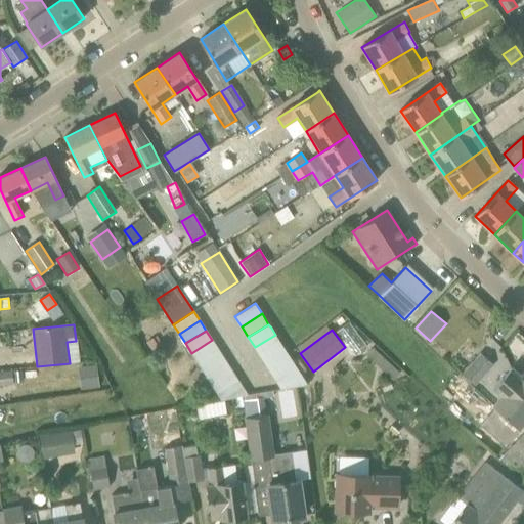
[(255,347),(261,358),(281,345),(275,335),(255,347)]
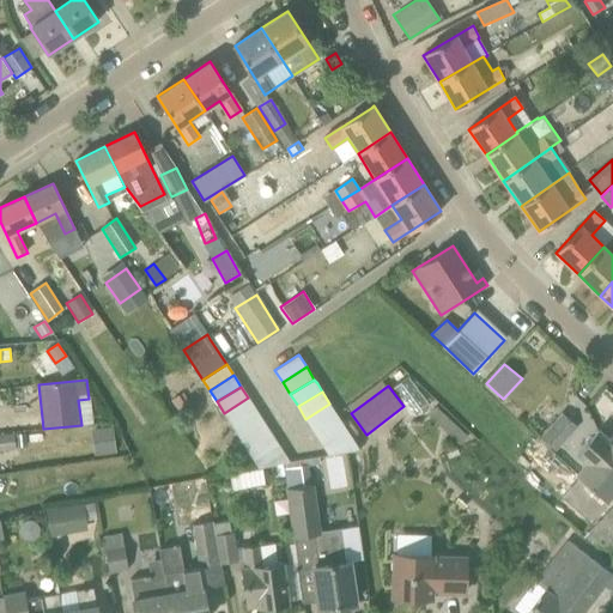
[(231,424),(255,408),(248,398),(224,413),(231,424)]
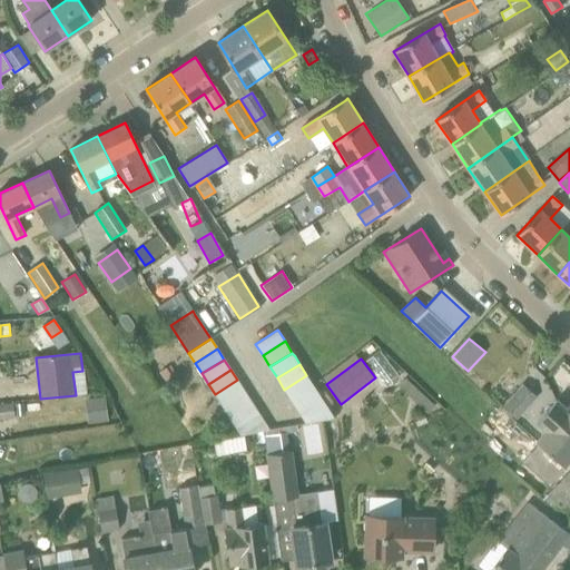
[(314,386),(308,377),(306,375),(284,390),(292,401),(314,386)]
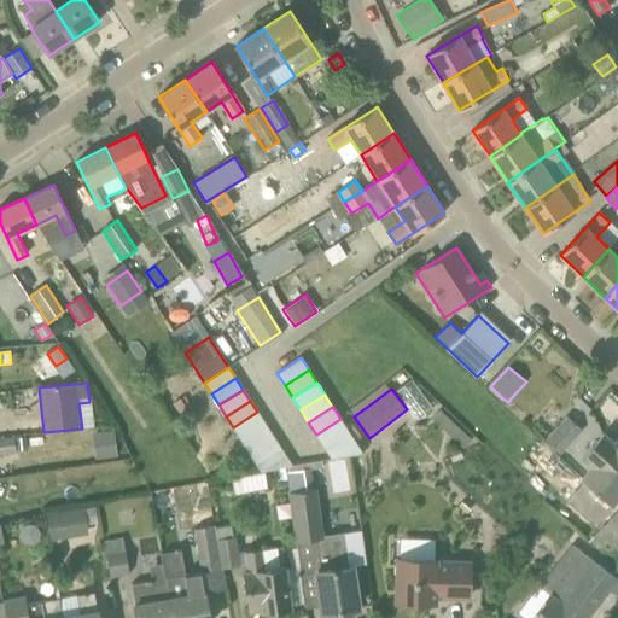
[(473,442),(450,420),(442,410),(432,419),(465,450),(473,442)]
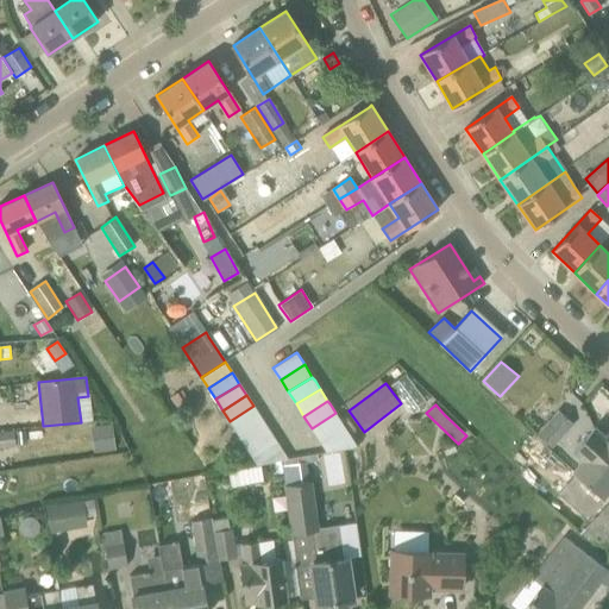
[(237,432),(261,418),(253,406),(230,421),(237,432)]
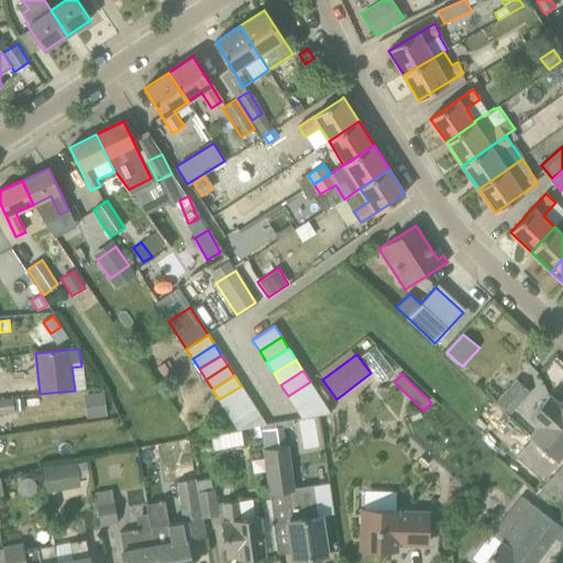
[(510,415),(530,393),(516,379),(497,401),(510,415)]
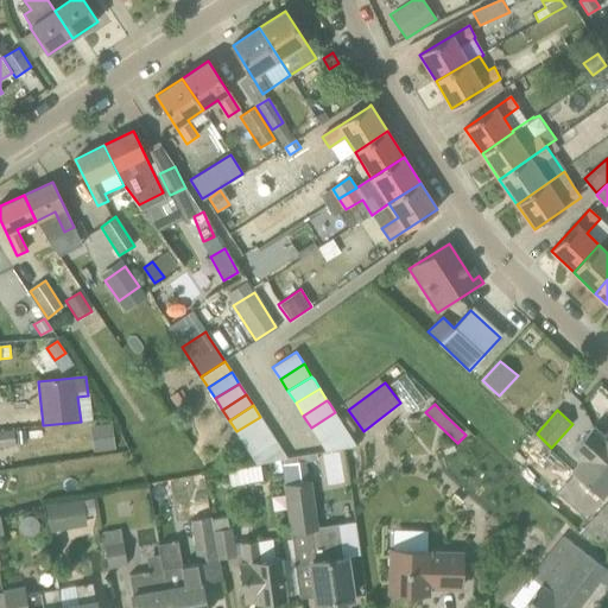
[(311,428),(318,439),(342,424),(335,412),(311,428)]
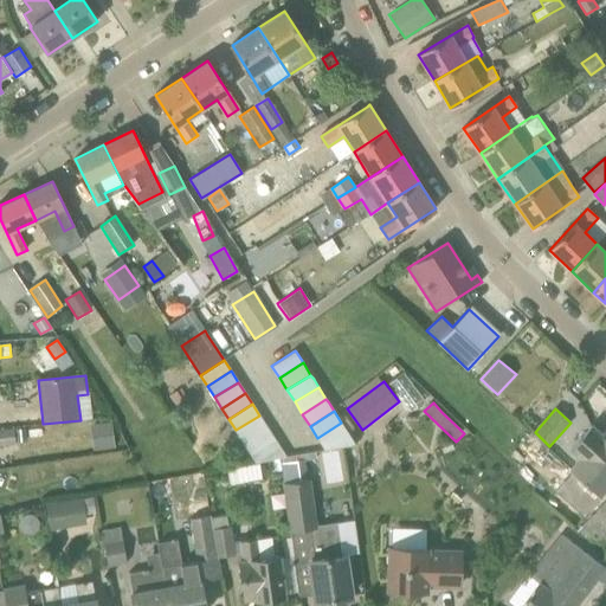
[(243,440),(266,426),(259,416),(236,430),(243,440)]
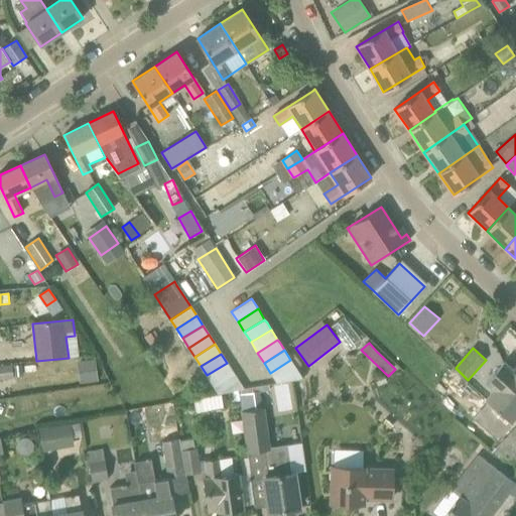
[(95,359),(77,362),(80,383),(98,381),(95,359)]
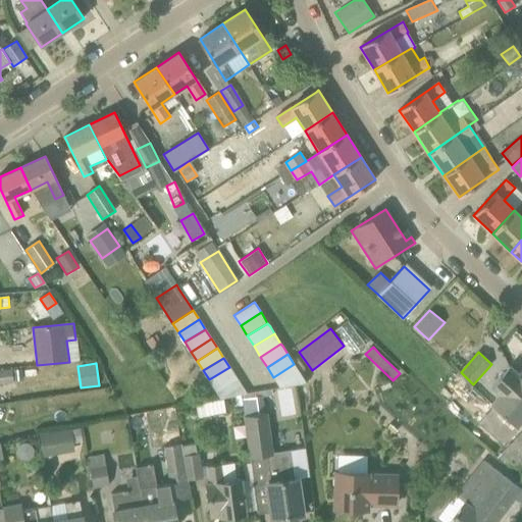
[(306,382),(294,364),(273,377),(280,387),(306,382)]
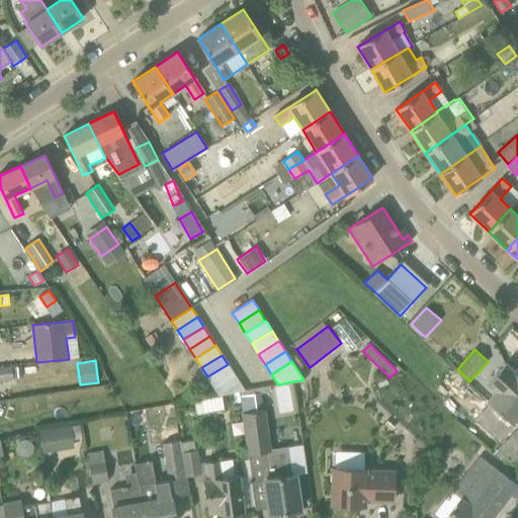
[(486,384),(495,393),(487,401),(500,413),(517,393),(517,366),(514,371),(506,363),(486,384)]
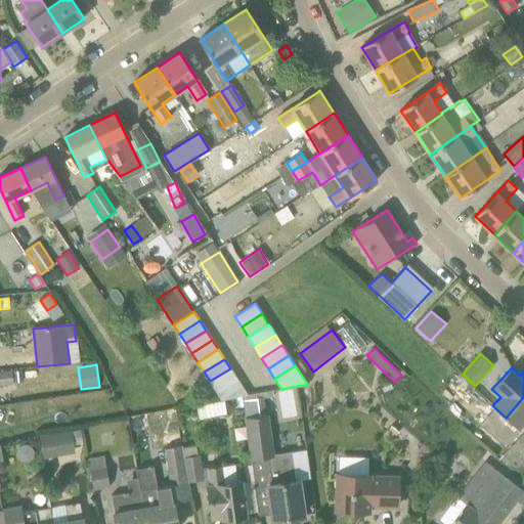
[(216,391),(235,378),(230,368),(210,381),(216,391)]
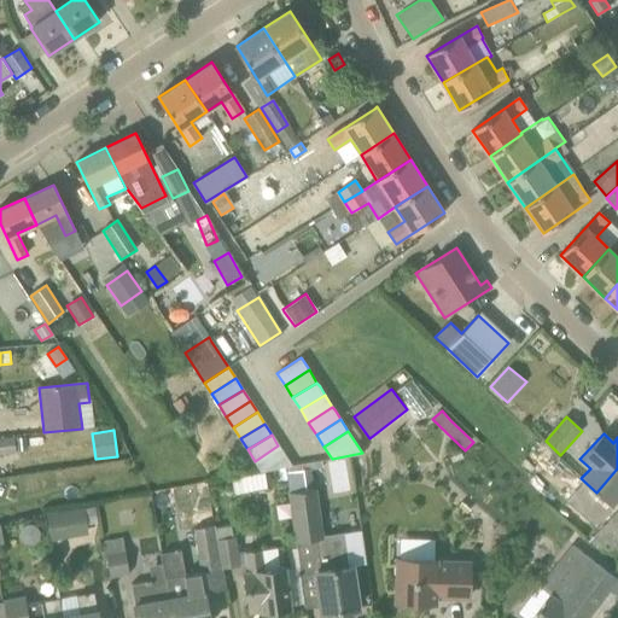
[(0,438),(0,454),(16,453),(16,452),(15,437),(0,438)]
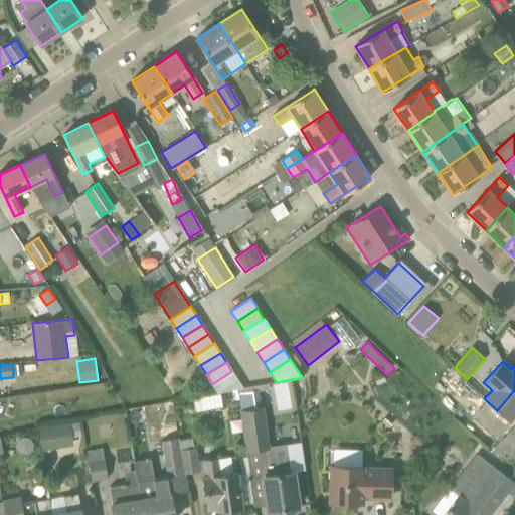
[(12,364),(13,376),(23,375),(21,364),(12,364)]
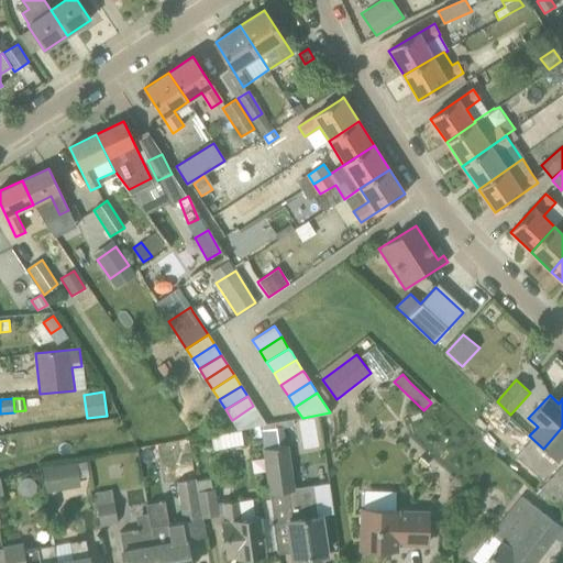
[(265,424),(253,406),(232,420),(239,430),(265,424)]
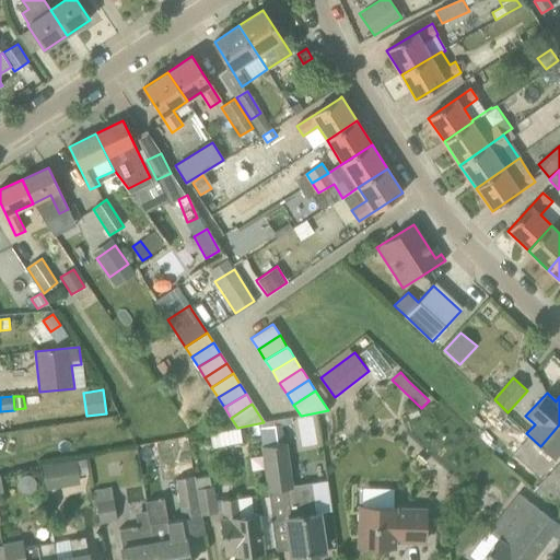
[(281,424),(260,428),(259,429),(260,435),(263,446),(284,443),(281,424)]
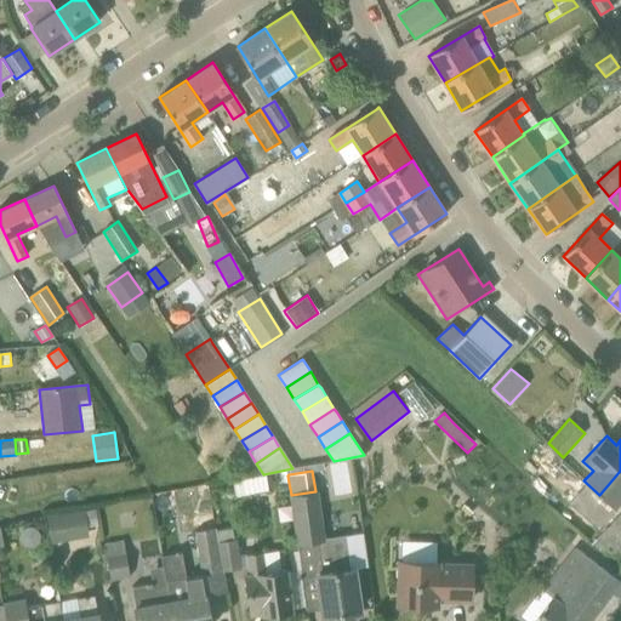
[(613,508),(620,499),(620,471),(599,495),(613,508)]
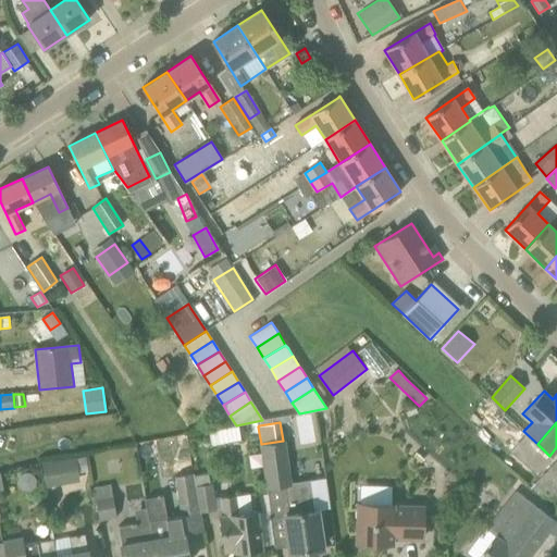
[(213,443),(242,438),(240,426),(212,430),(213,443)]
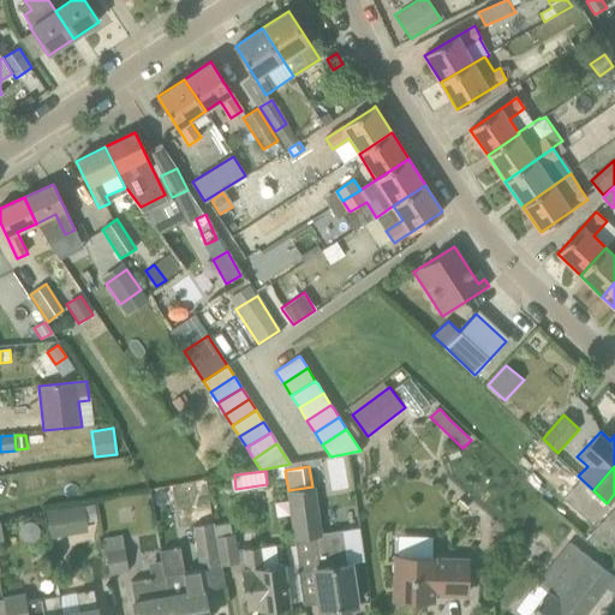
[(294,539),(300,572),(314,569),(321,610),(338,608),(339,611),(352,610),(352,608),(359,607),(353,562),(346,562),(342,531),(322,535),(314,487),(312,487),(288,490),(287,490),(293,539),(294,539)]
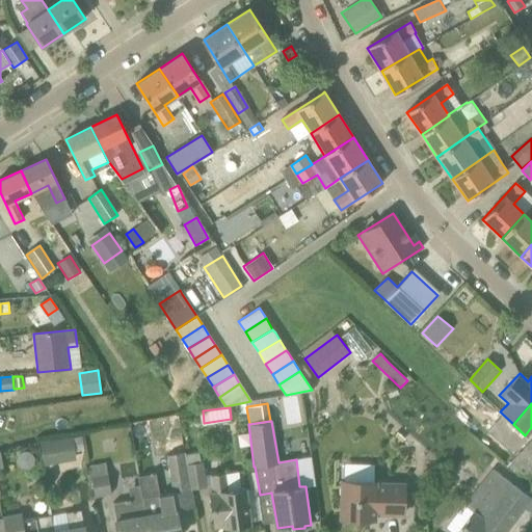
[(84,446),(83,436),(73,439),(74,448),(84,446)]
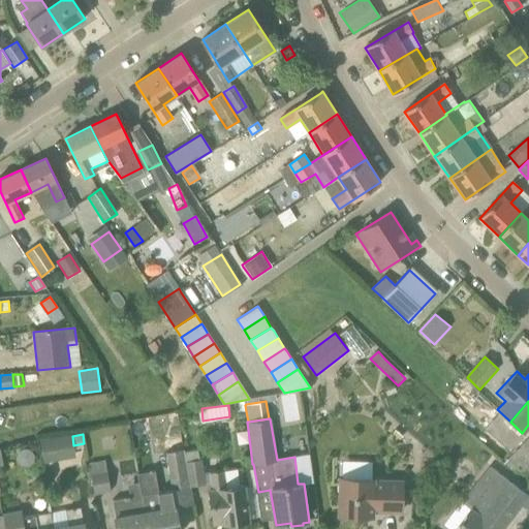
[(528,436),(505,462),(528,485),(528,436)]
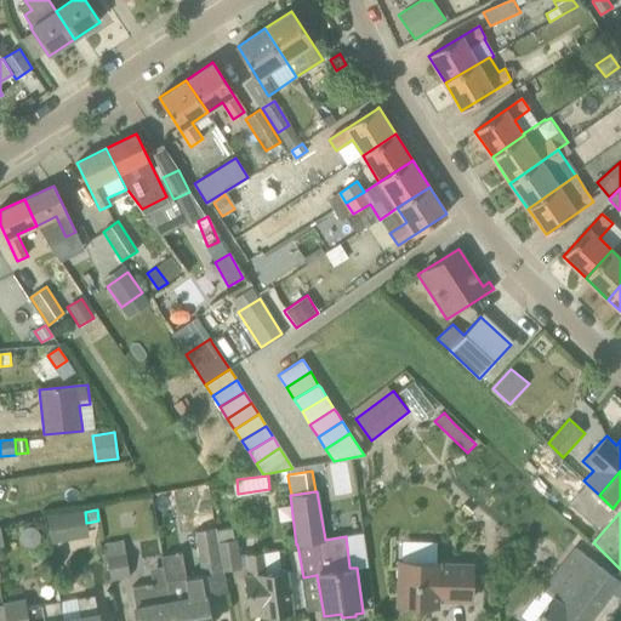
[(67,542),(62,514),(47,517),(51,545),(67,542)]
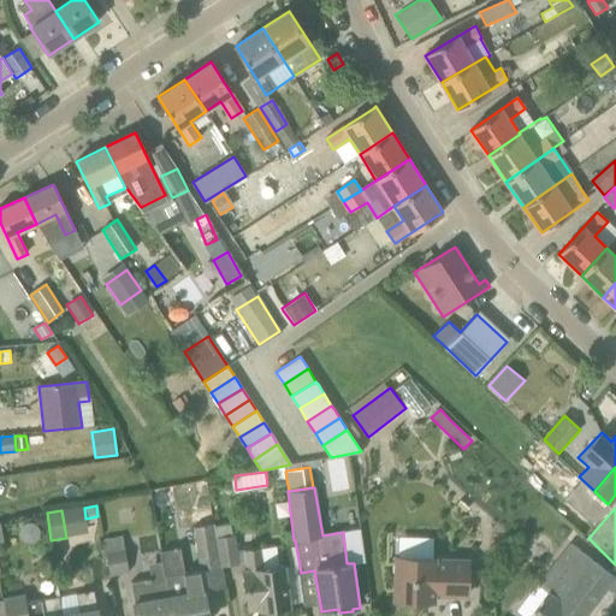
[(191,514),(194,527),(213,525),(211,510),(191,514)]
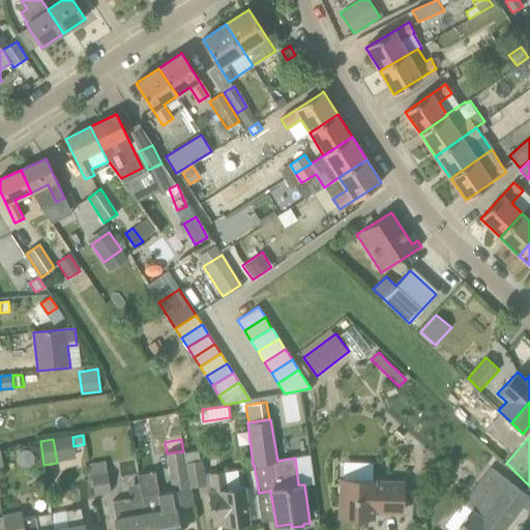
[(183,452),(185,463),(187,478),(189,488),(211,484),(211,491),(209,491),(214,526),(215,526),(215,521),(224,520),(225,525),(231,525),(231,529),(244,527),(243,523),(249,522),(244,487),(226,489),(224,471),(218,472),(217,460),(203,462),(203,460),(200,461),(198,450),(183,452)]
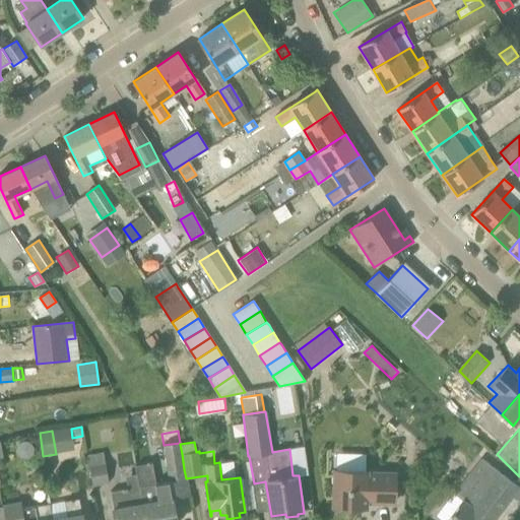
[(184,469),(182,454),(180,444),(180,443),(164,445),(168,472),(184,469)]
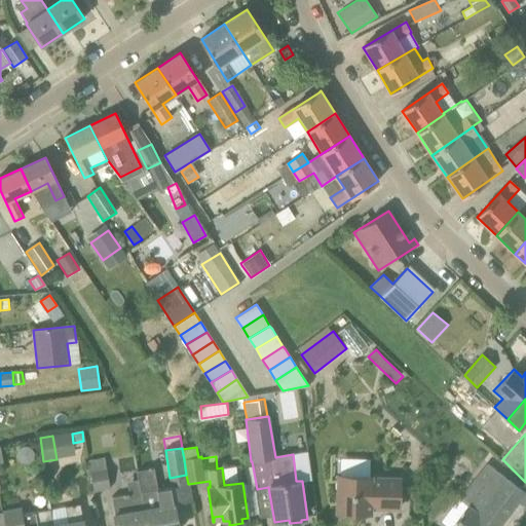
[(88,461),(95,491),(110,489),(105,458),(88,461)]
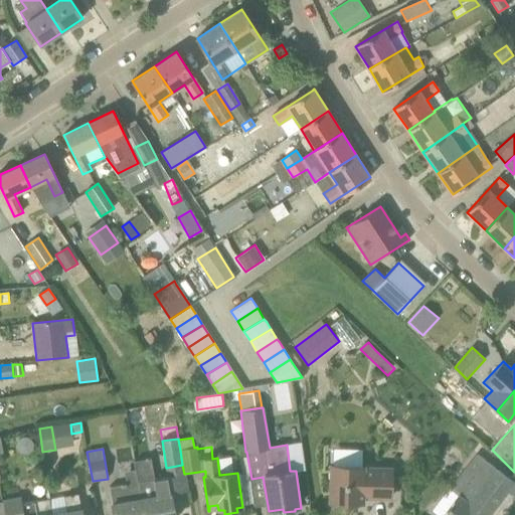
[(443,514),(488,514),(507,491),(514,497),(514,482),(477,455),(450,488),(458,495),(443,514)]
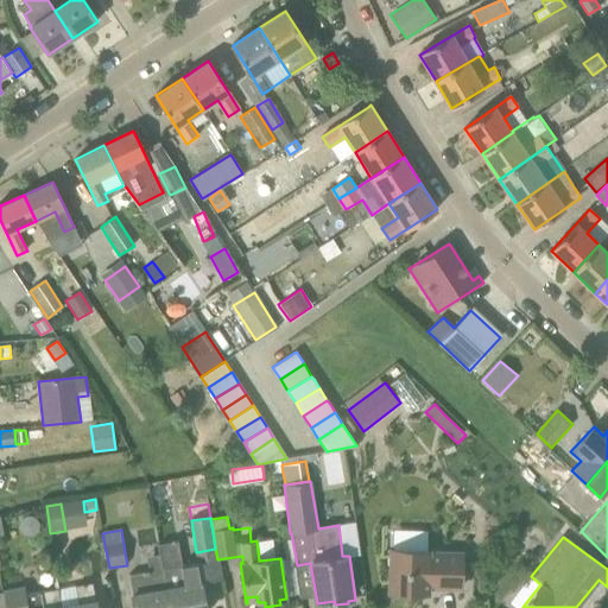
[(429,551),(426,551),(425,548),(393,548),(393,550),(391,550),(390,593),(418,594),(418,587),(462,588),(462,571),(462,555),(429,553),(429,551)]
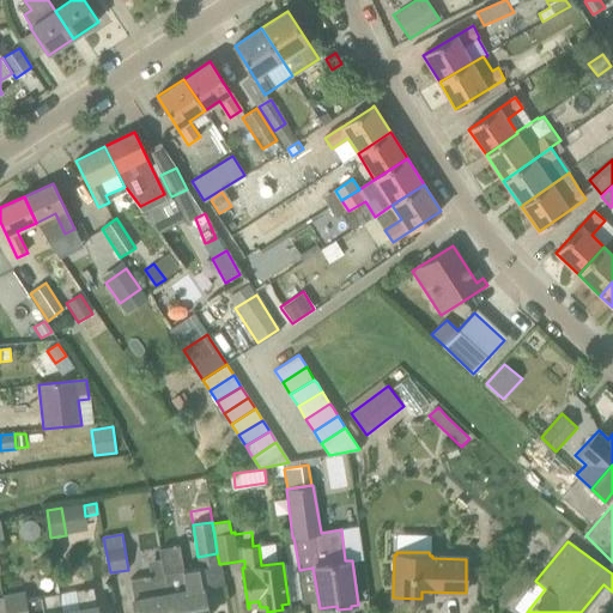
[(198,557),(199,569),(164,574),(164,575),(170,612),(207,612),(204,589),(223,586),(219,564),(217,553),(198,557)]
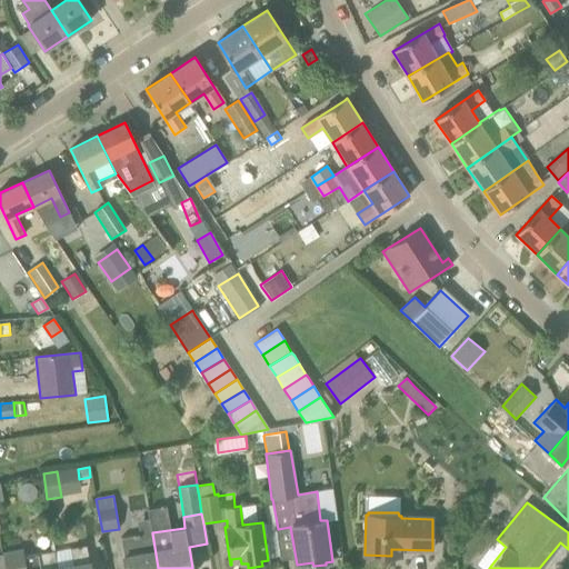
[(158,568),(152,533),(121,539),(125,557),(123,557),(125,568),(158,568)]
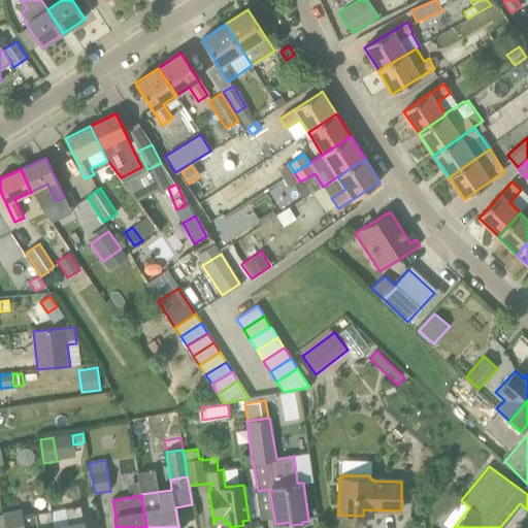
[(85,527),(80,506),(66,509),(69,526),(59,527),(85,527)]
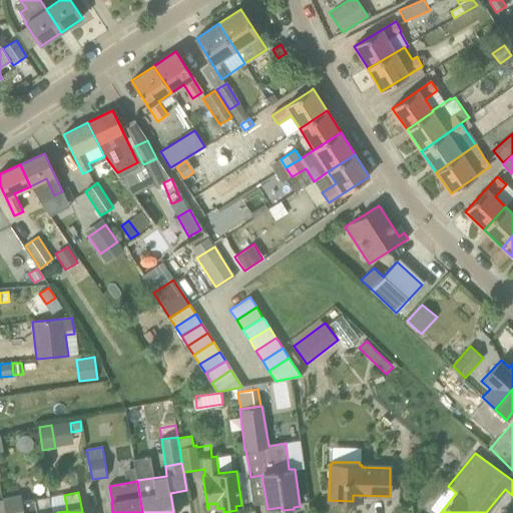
[(20,495),(2,498),(3,499),(5,512),(51,512),(49,497),(21,502),(20,495)]
